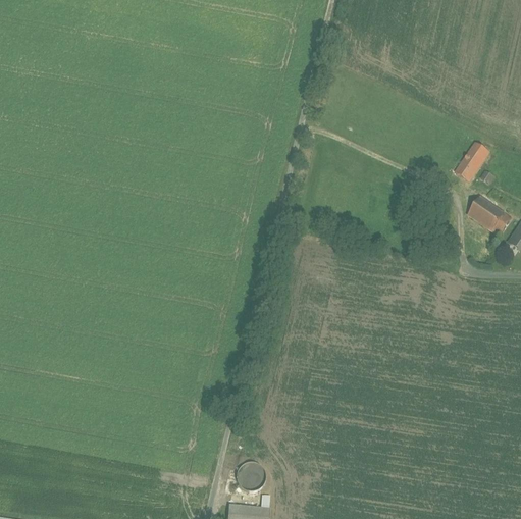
[(491,152),(475,141),(462,160),(455,171),(471,182),(491,152)]
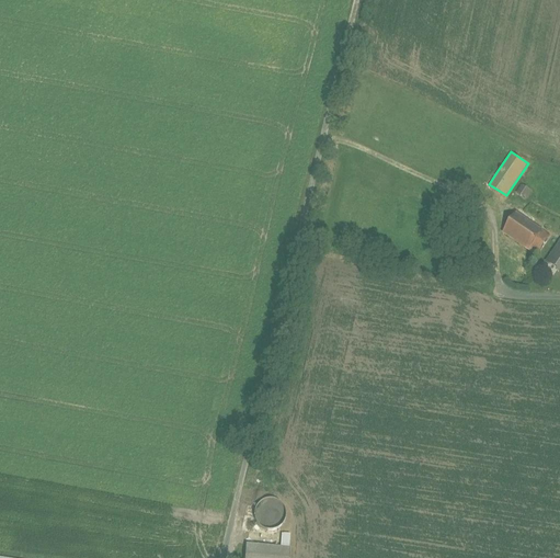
[(526,194),(529,185),(518,180),(514,190),(526,194)]
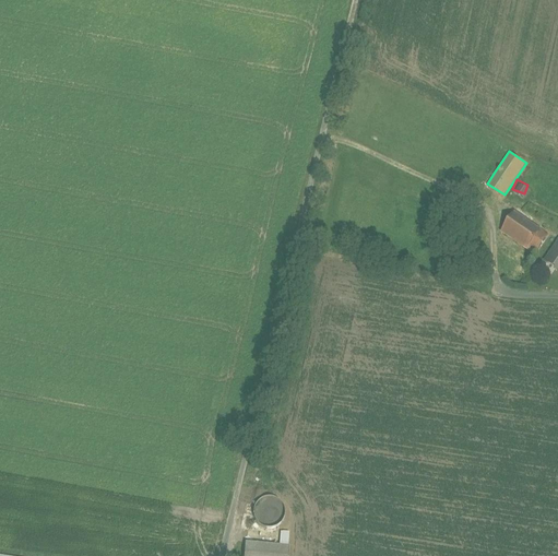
[(513,208),(499,229),(527,249),(529,247),(536,252),(548,235),(541,229),(542,227),(513,208)]
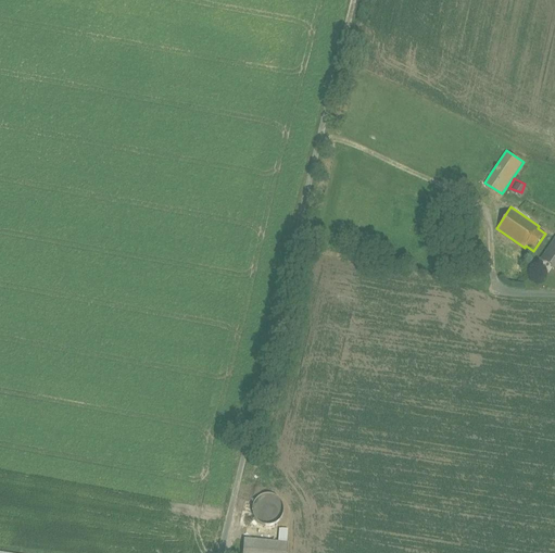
[(554,235),(540,256),(554,266),(554,235)]
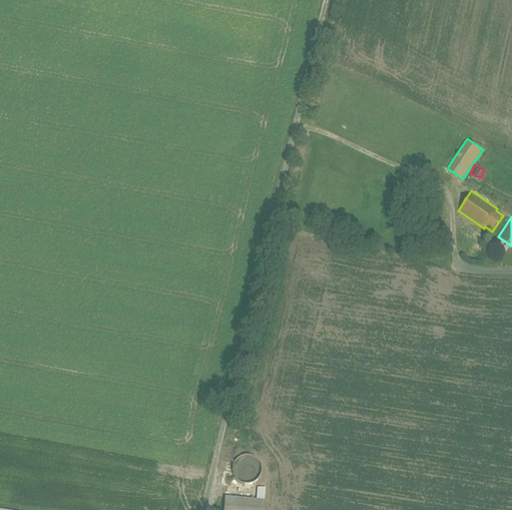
[(257,478),(260,473),(261,467),(260,462),(256,457),(250,455),(245,454),(240,455),(235,458),(232,463),(231,469),(233,474),(236,479),(241,481),(246,482),(252,481),(257,478)]
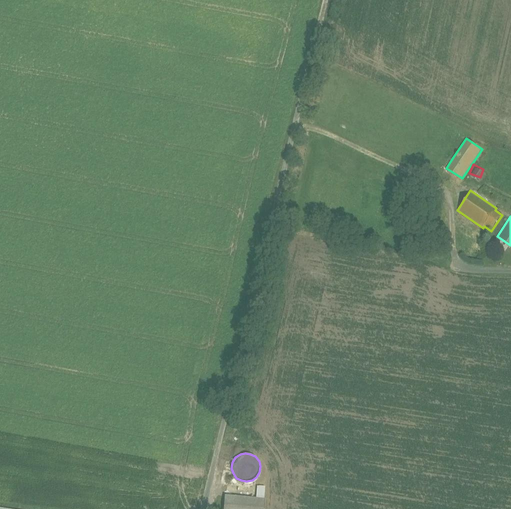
[(256,484),(256,496),(264,497),(264,485),(256,484)]
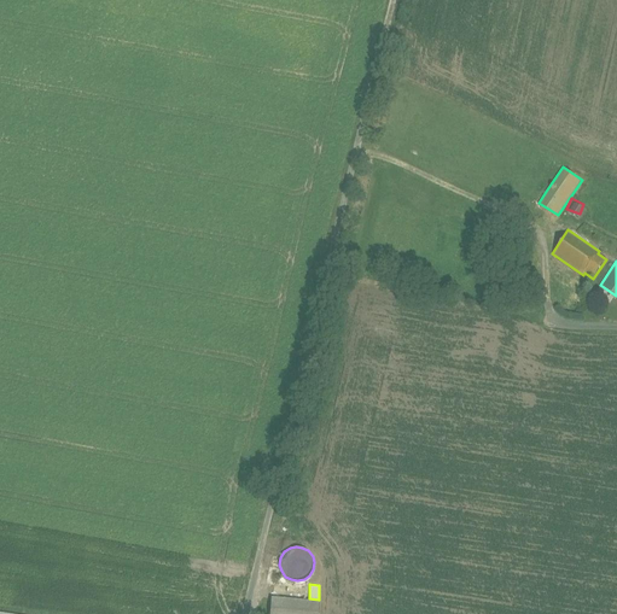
[(269,596),(268,613),(318,613),(319,600),(309,598),(269,596)]
